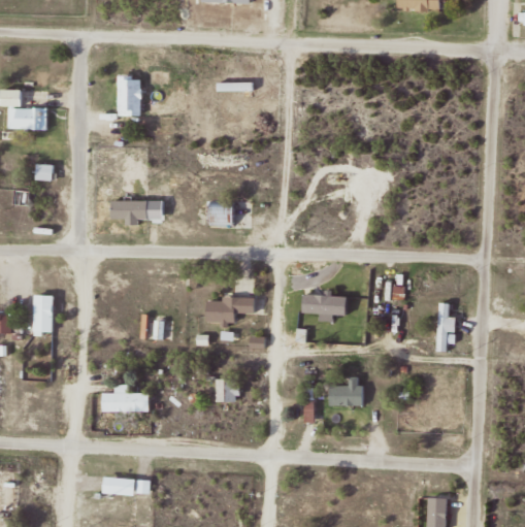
[(397,0),(397,10),(439,12),(439,0),(397,0)]
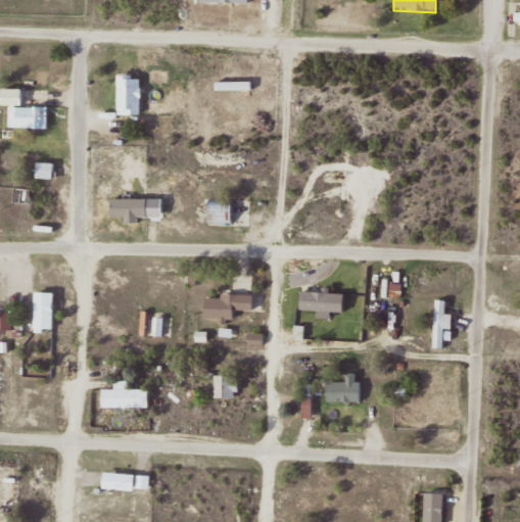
[(116,115),(139,115),(139,78),(116,78),(116,115)]
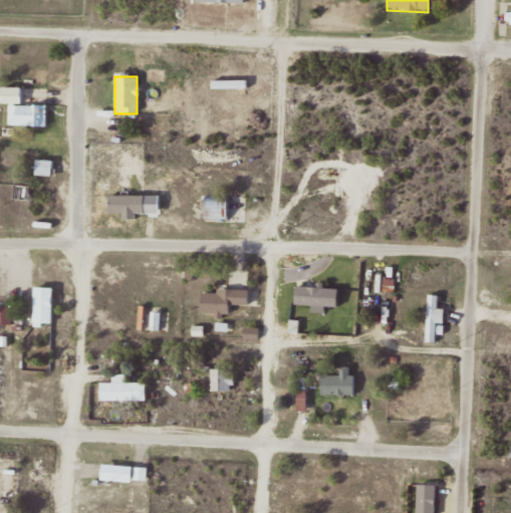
[(8,124),(45,125),(45,105),(20,105),(20,87),(1,87),(1,103),(8,103),(8,124)]
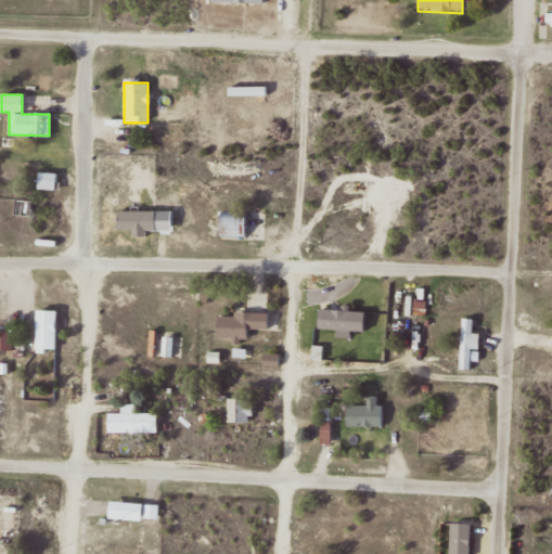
[(38,190),(54,190),(54,172),(38,172),(38,190)]
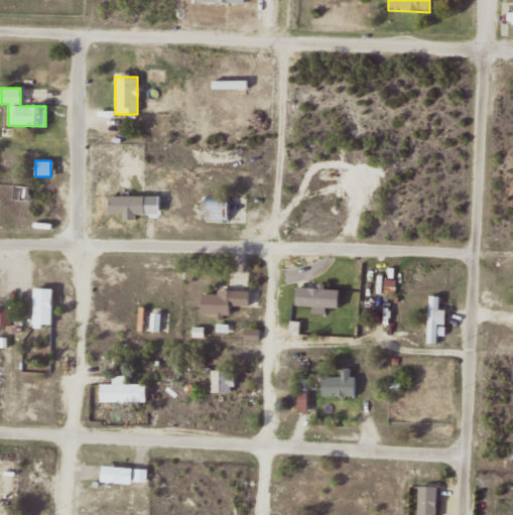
[(228,223),(228,198),(205,198),(205,223),(228,223)]
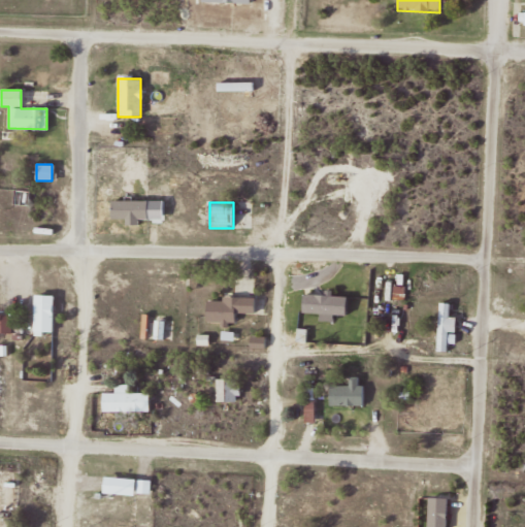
[(53,295),(34,295),(34,336),(53,336),(53,295)]
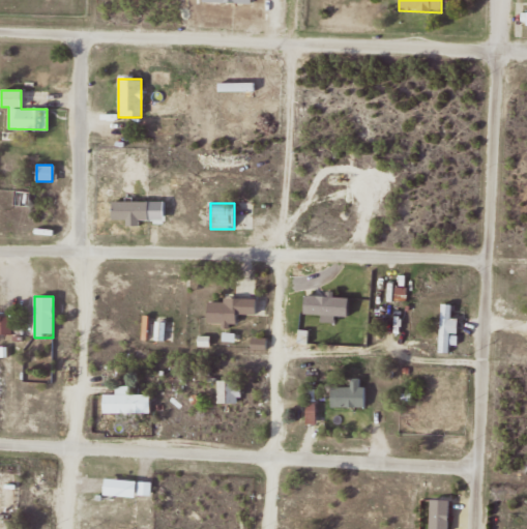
[(255,315),(255,300),(208,298),(207,322),(235,324),(236,314),(255,315)]
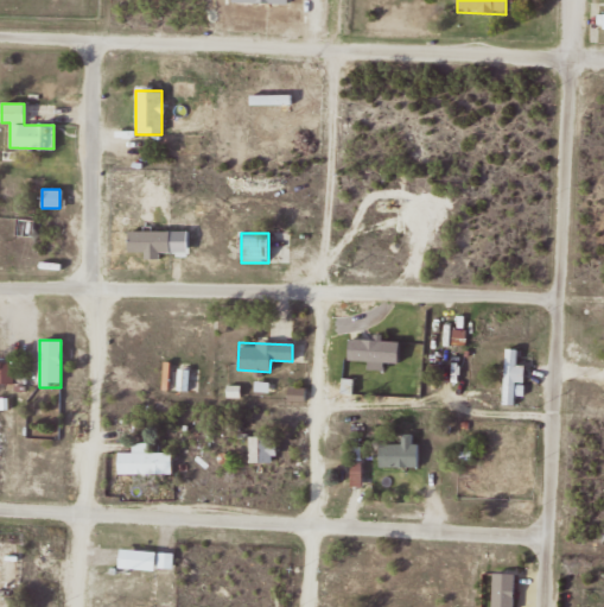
[(0,383),(14,384),(14,364),(0,362),(0,383)]
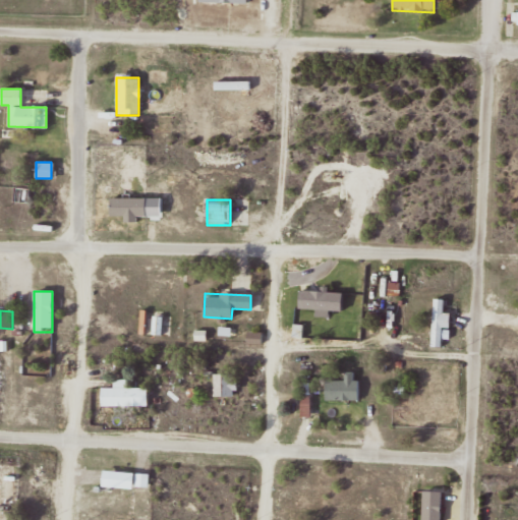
[(213,396),(236,396),(236,373),(213,373),(213,396)]
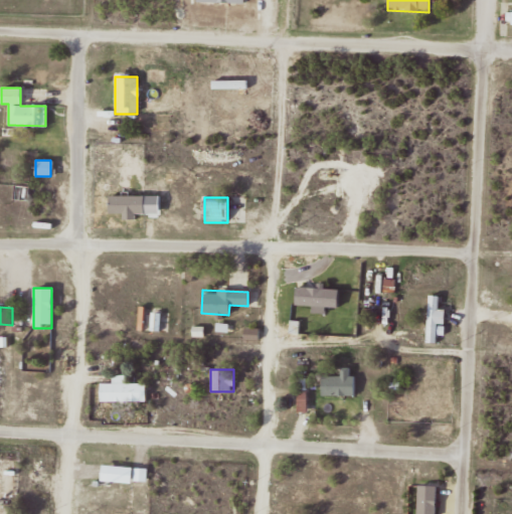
[(145,401),(145,383),(127,383),(127,375),(113,375),(113,383),(99,383),(99,401),(145,401)]
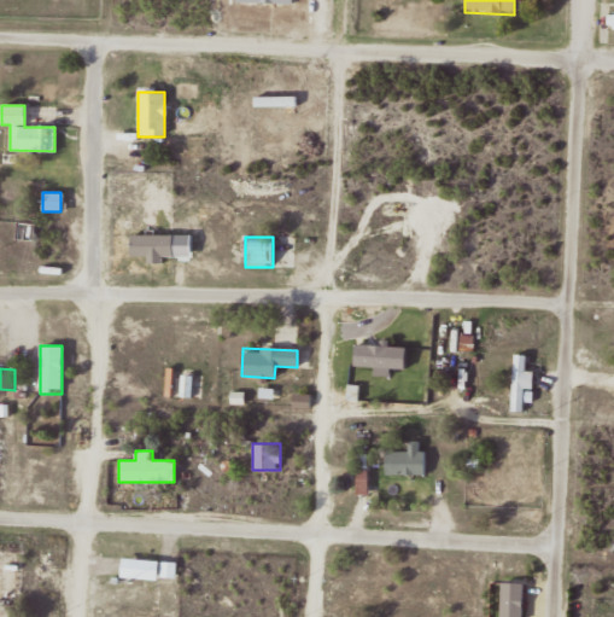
[(384,475),(424,475),(424,452),(384,452),(384,475)]
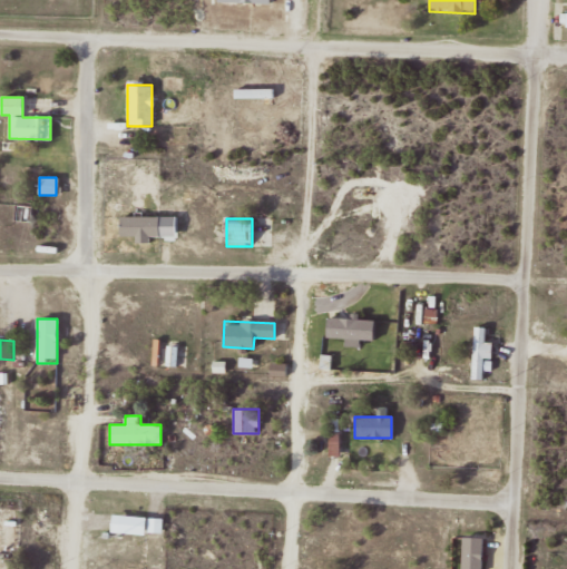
[(481,568),(482,538),(459,538),(459,568),(481,568)]
